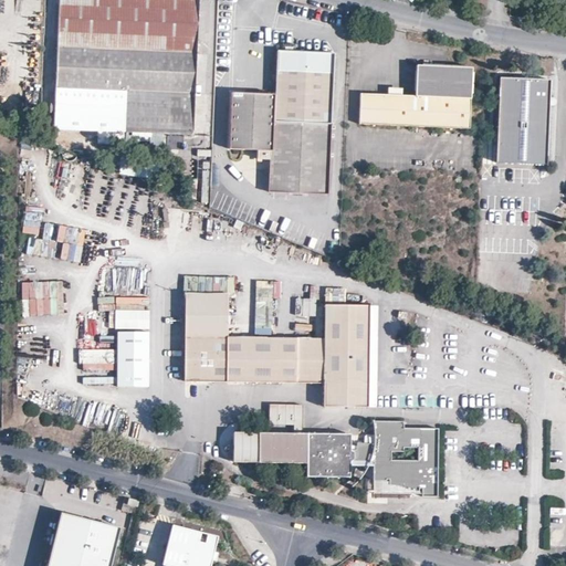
[(55,128),(194,135),(196,90),(199,0),(60,0),(59,42),(58,84),(55,128)]
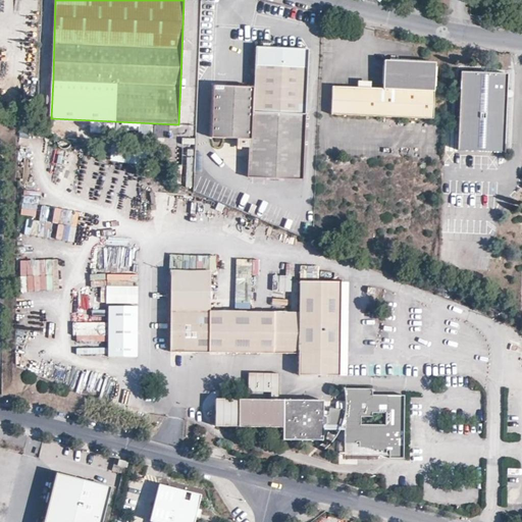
[(253,111),(307,114),(309,49),(256,47),(254,86),(253,111)]
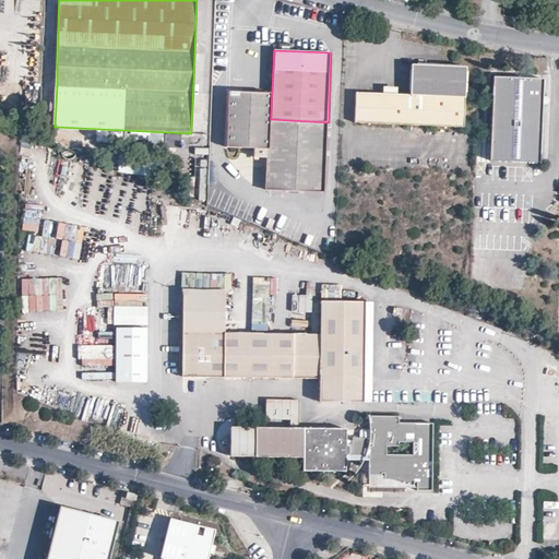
[(356,122),(420,126),(465,127),(466,68),(413,67),(411,95),(399,95),(383,94),(358,92),(356,122)]
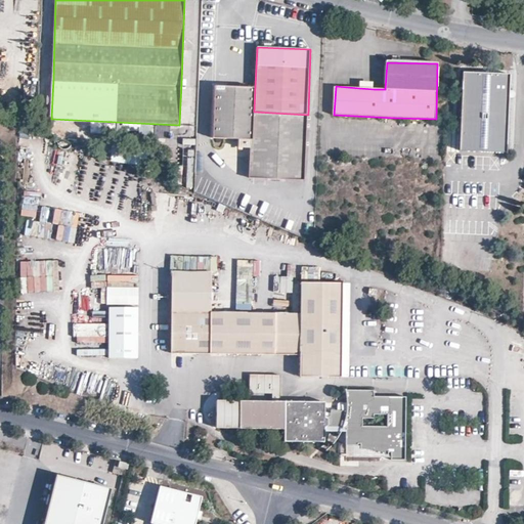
[(460,150),(507,151),(508,113),(510,74),(464,72),(460,150)]
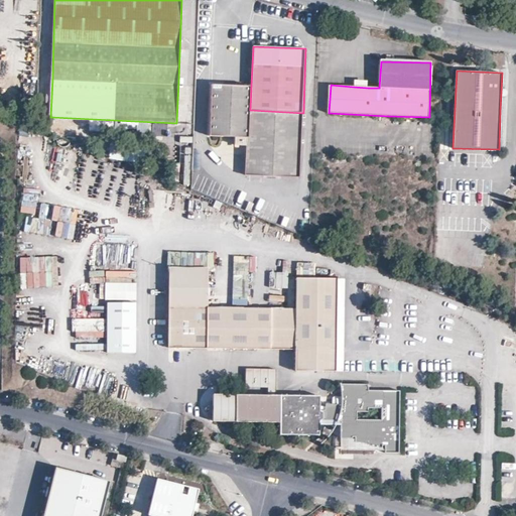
[(235,145),(247,145),(247,173),(300,175),(303,113),(250,110),(251,85),(214,83),(212,135),(235,136),(235,145)]
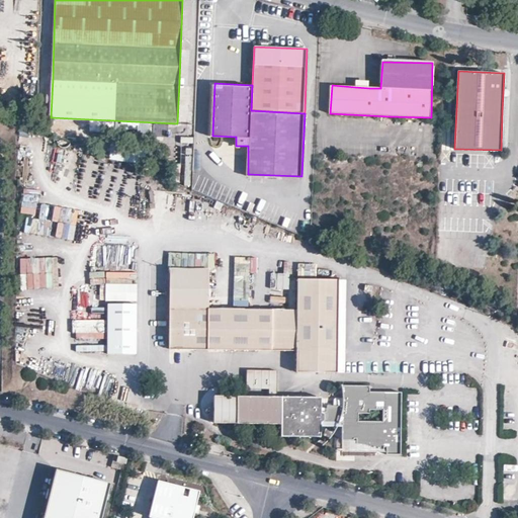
[(167,134),(167,124),(153,123),(153,133),(167,134)]
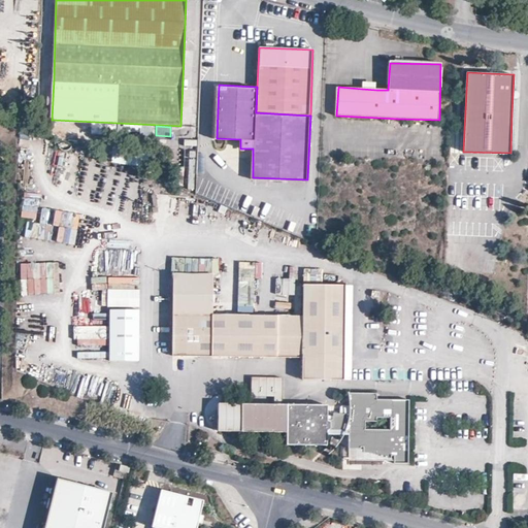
[(512,192),(520,196),(526,182),(518,178),(512,192)]
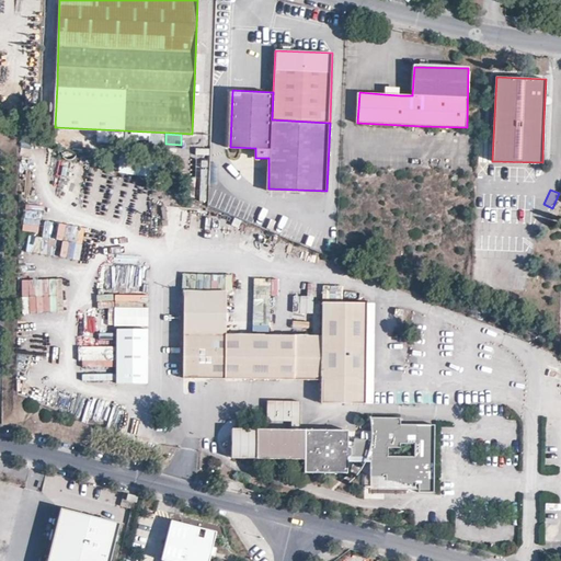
[(39,216),(24,215),(23,231),(37,233),(39,216)]
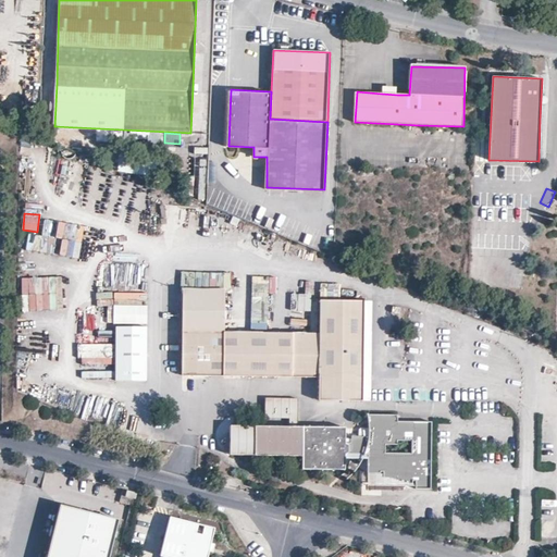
[(58,223),(56,236),(82,240),(84,226),(58,223)]
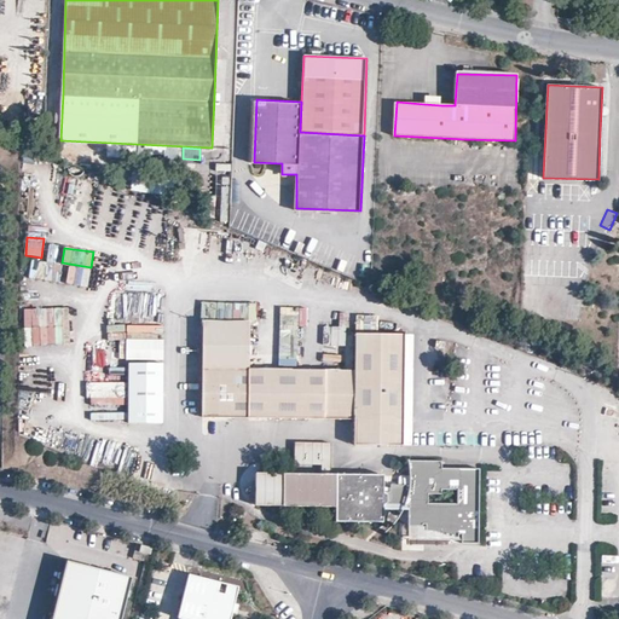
[(42,279),(45,262),(32,260),(28,277),(42,279)]
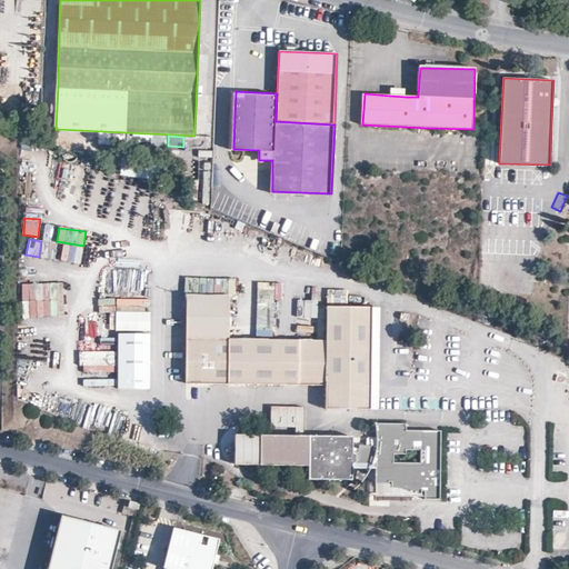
[(79,265),(81,249),(62,246),(60,262),(79,265)]
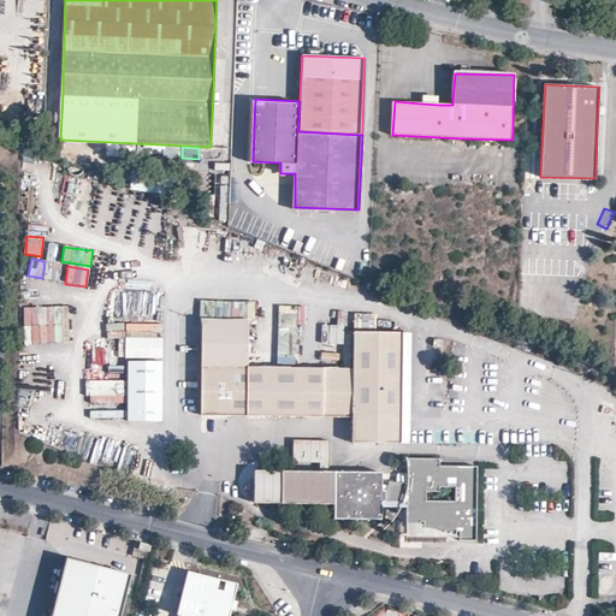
[(63,307),(23,308),(24,345),(64,344),(63,307)]
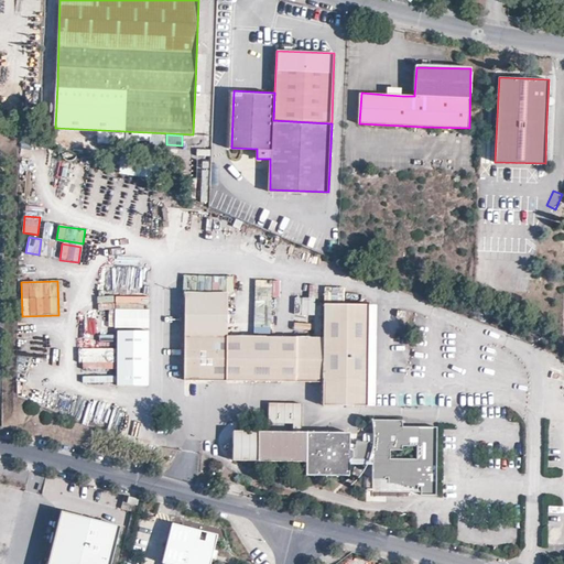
[(325,304),(324,337),(228,336),(227,293),(186,292),(186,380),(323,380),(324,404),(367,405),(368,305),(325,304)]
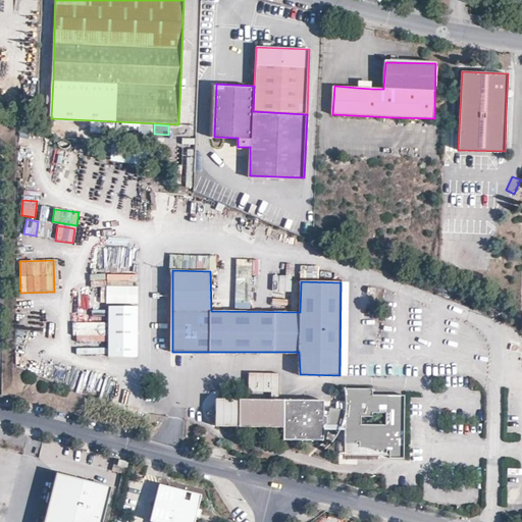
[(273,291),(293,292),(294,276),(274,275),(273,291)]
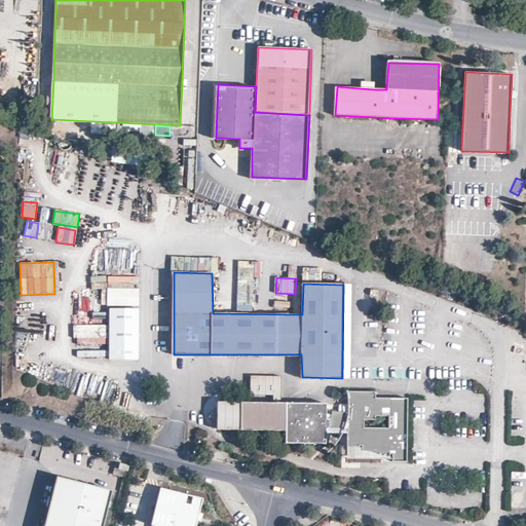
[(351,285),(343,285),(342,378),(350,377),(351,285)]
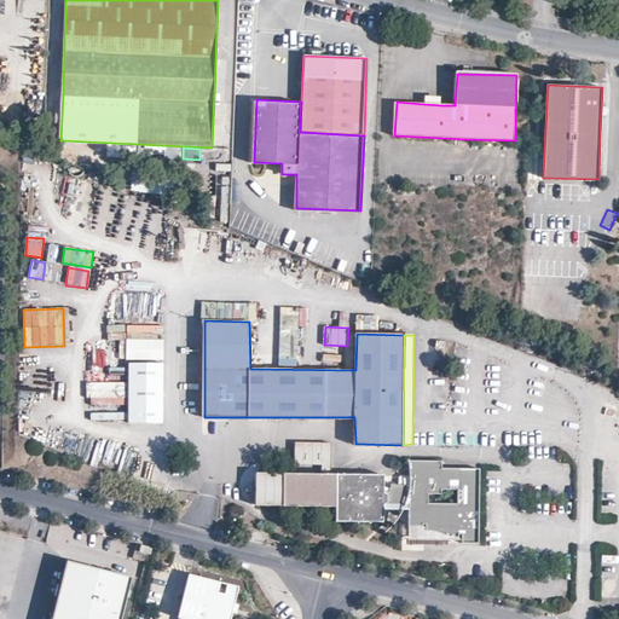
[(163,359),(163,341),(127,341),(127,359),(163,359)]
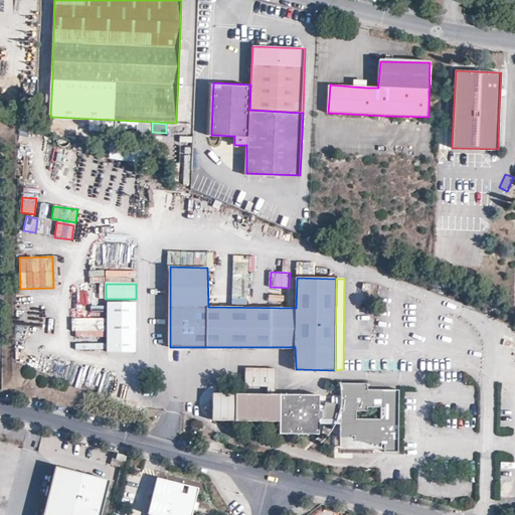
[(136,353),(136,303),(108,303),(108,353),(136,353)]
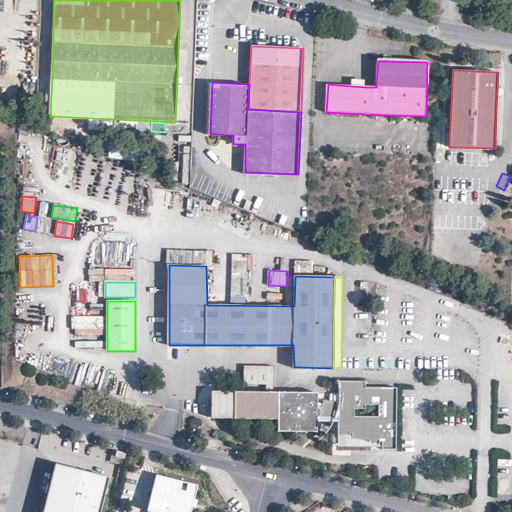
[(73,348),(104,348),(104,304),(90,304),(90,316),(73,316),(73,348)]
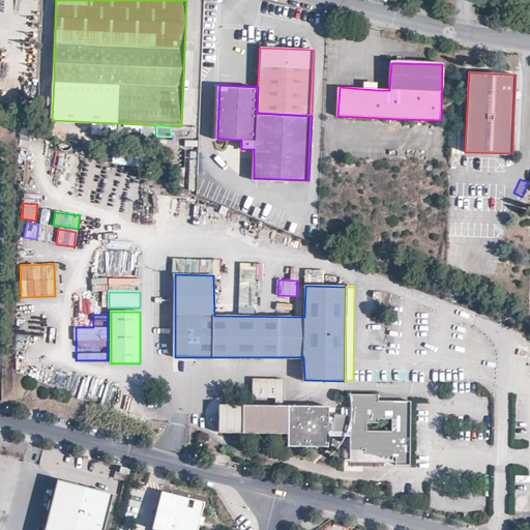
[(529,357),(529,346),(521,344),(518,354),(529,357)]
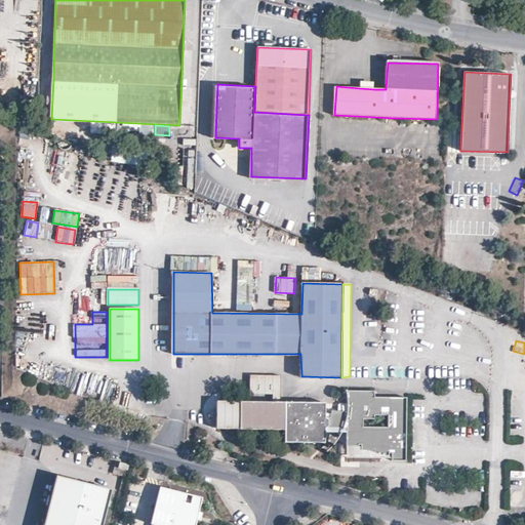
[(280,404),(280,377),(249,377),(249,396),(273,396),(273,404),(280,404)]
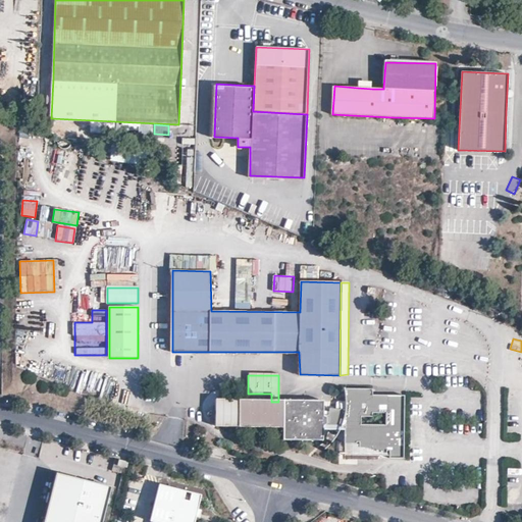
[(373,387),(344,387),(344,402),(344,409),(335,409),(328,409),(328,412),(328,416),(323,416),(323,412),(323,402),(278,402),(271,402),(239,402),(239,428),(283,428),(283,439),(323,439),(323,426),(345,426),(345,444),(357,444),(357,442),(360,442),(360,450),(386,450),(387,450),(389,450),(389,457),(405,457),(405,394),(373,394),(373,387)]
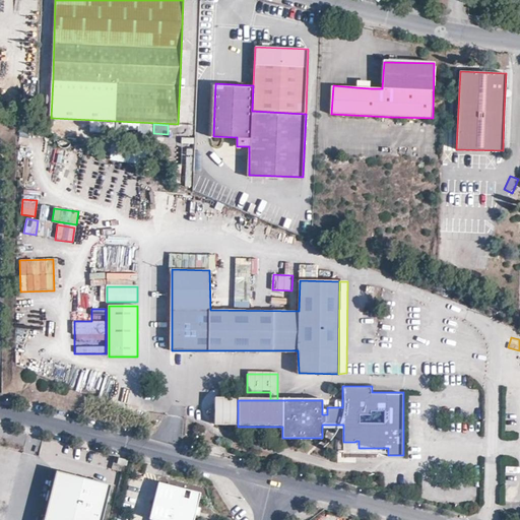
[(238,427),(238,400),(214,400),(214,427),(238,427)]
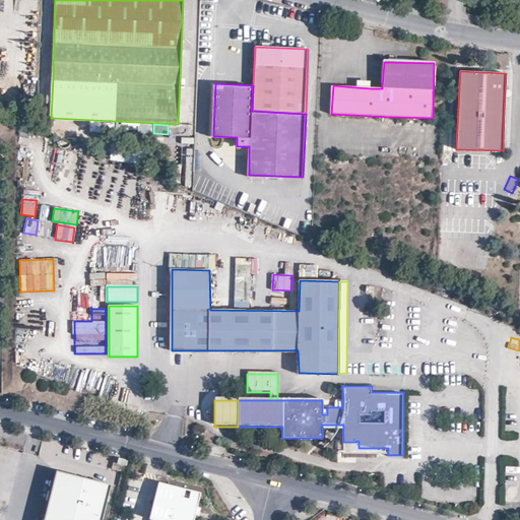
[(355,442),(343,442),(343,455),(388,455),(388,448),(386,448),(385,448),(359,448),(359,441),(355,441),(355,442)]
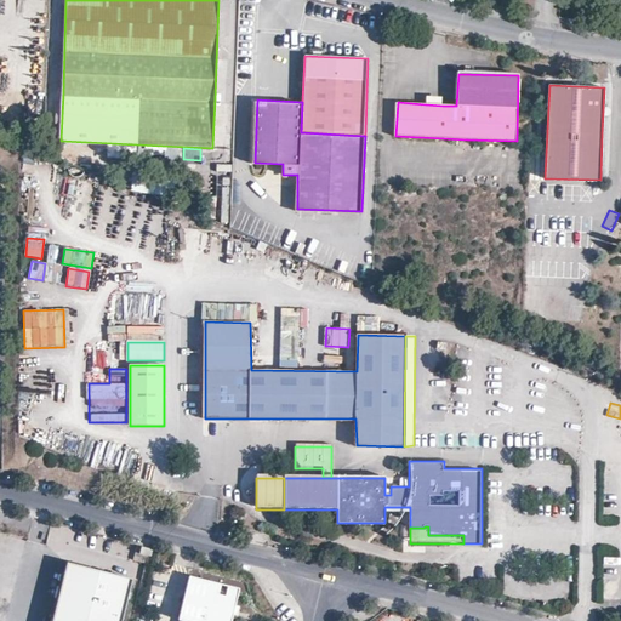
[(120,620),(131,581),(66,564),(51,620),(120,620)]
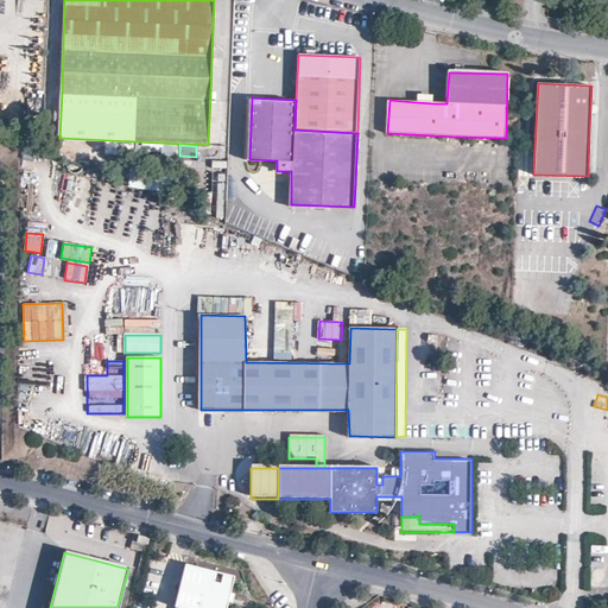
[(225,607),(234,575),(185,563),(175,607),(181,607),(225,607)]
